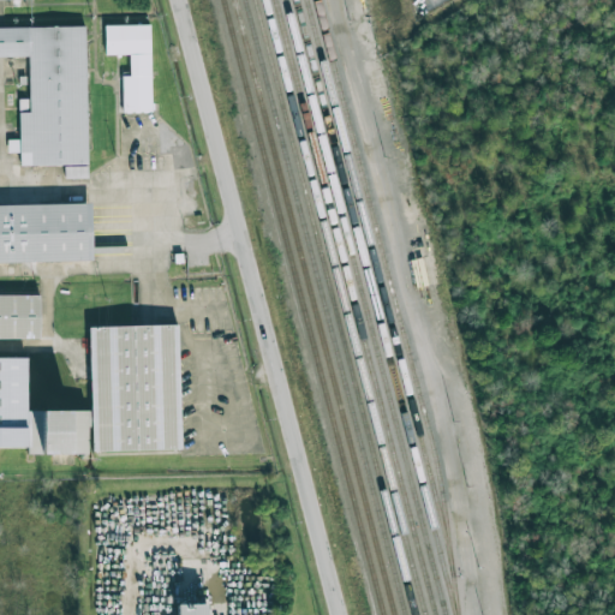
[(121,76),(123,114),(151,113),(150,24),(105,25),(105,55),(130,54),(130,76),(121,76)]
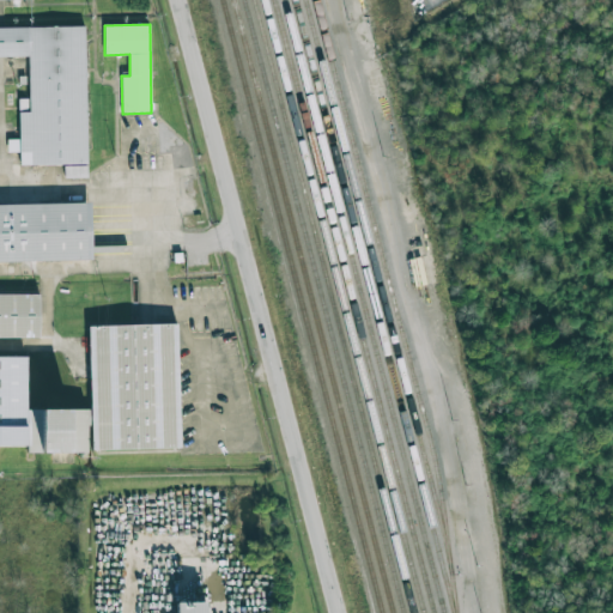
[(85,26),(0,26),(0,58),(29,58),(30,111),(19,111),(19,139),(7,139),(7,153),(20,153),(20,167),(65,167),(65,178),(87,177),(85,26)]
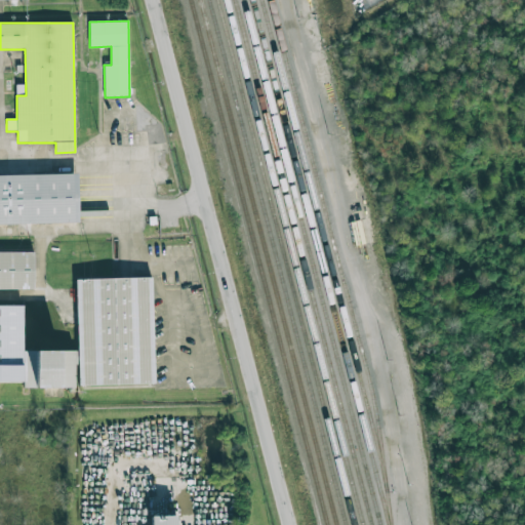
[(0,225),(78,224),(78,173),(0,174),(0,225)]
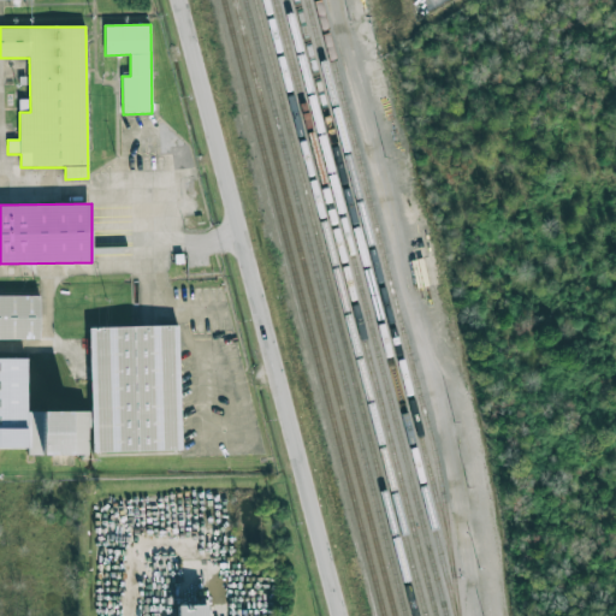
[(40,295),(0,295),(0,341),(40,341),(40,295)]
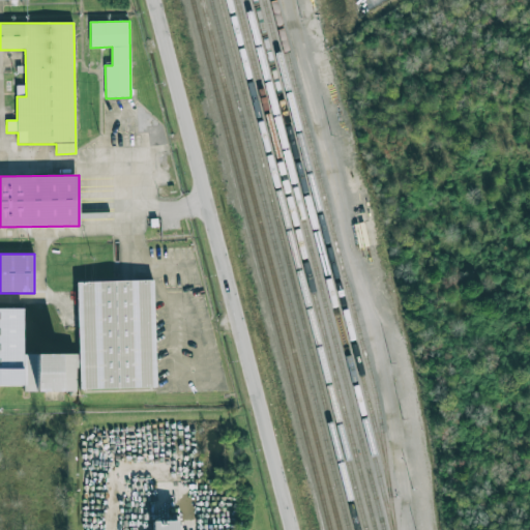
[(79,393),(155,391),(153,280),(77,282),(79,393)]
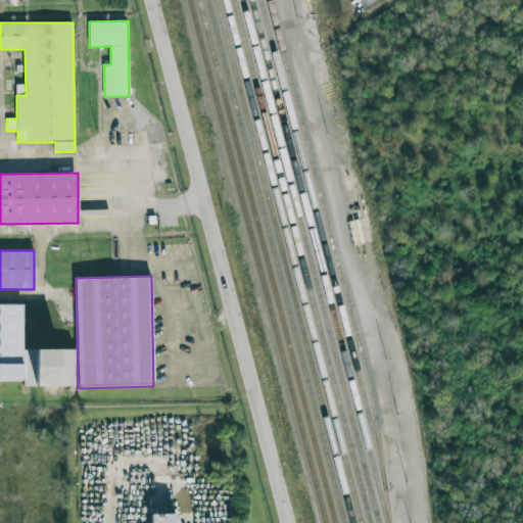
[(22,303),(0,303),(0,387),(75,387),(75,348),(22,348),(22,303)]
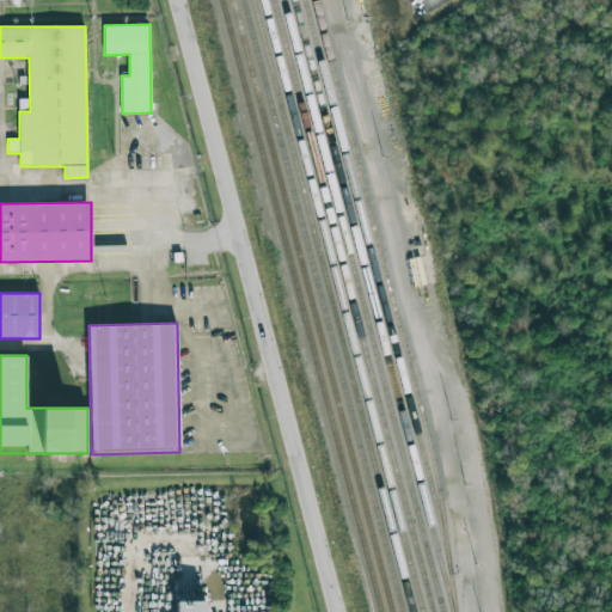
[(204,611),(206,600),(176,601),(176,611),(204,611)]
